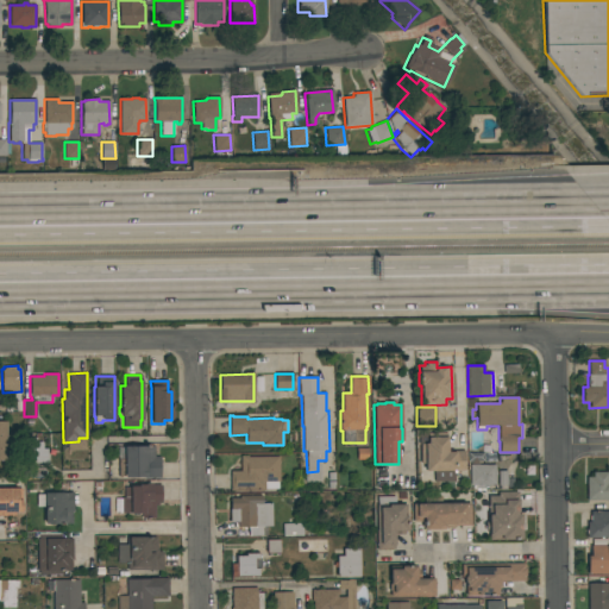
[(425,463),(420,463),(420,444),(419,444),(419,434),(419,432),(427,432),(427,433),(446,433),(446,437),(447,452),(453,452),(453,451),(464,451),(464,470),(456,471),(456,470),(453,471),(453,481),(434,482),(434,471),(425,471),(425,463)]
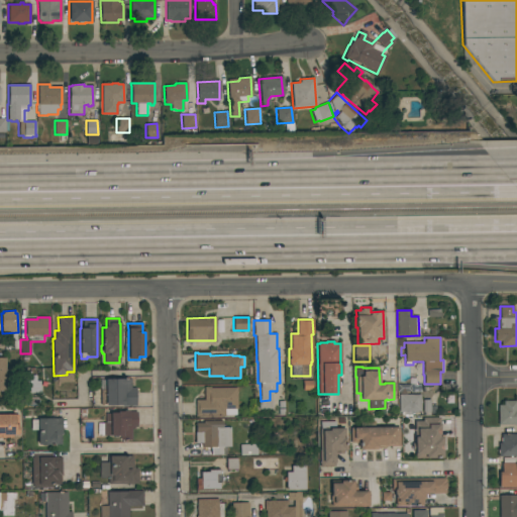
[(22,393),(22,376),(22,372),(30,372),(30,375),(35,375),(35,381),(39,381),(39,393),(22,393)]
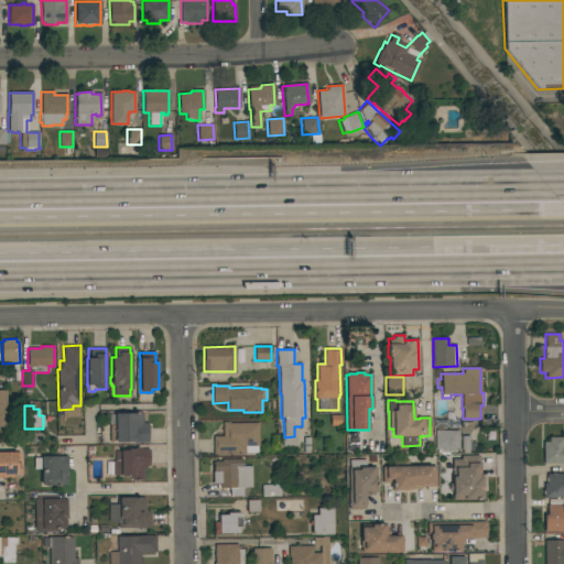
[(115,442),(109,442),(109,414),(142,413),(142,423),(148,423),(149,442),(136,443),(136,442),(115,442)]
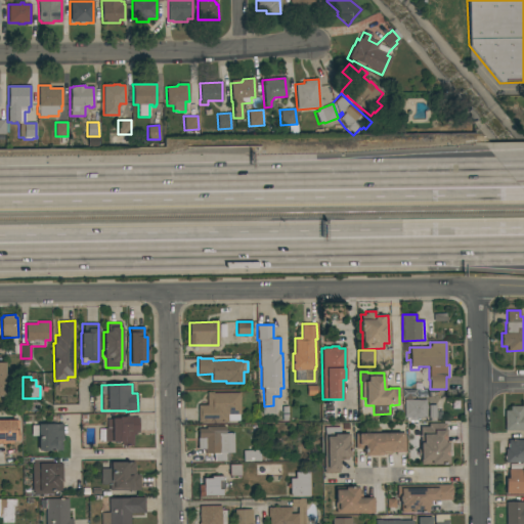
[(239,393),(239,415),(238,415),(238,420),(227,421),(227,422),(198,423),(198,405),(207,405),(207,392),(213,392),(213,393),(239,393)]
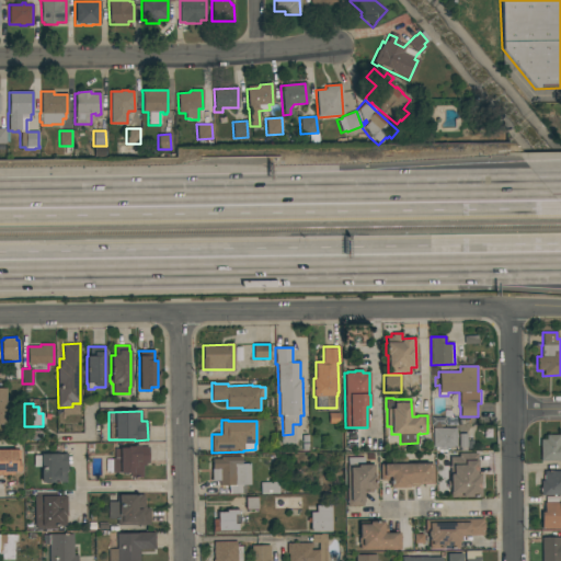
[(456,427),(456,447),(449,447),(449,448),(446,448),(446,450),(437,450),(437,447),(433,447),(432,428),(456,427)]
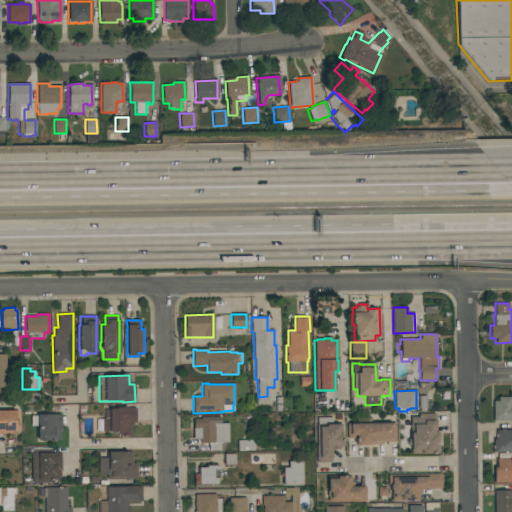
[(511,420),(493,421),(493,401),(498,401),(498,397),(511,397),(511,420)]
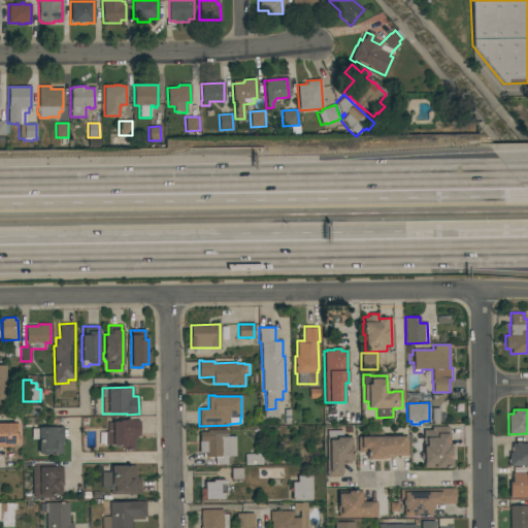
[(113,444),(105,444),(105,431),(107,431),(107,423),(108,423),(108,417),(114,417),(114,422),(120,422),(120,421),(126,420),(126,419),(131,419),(131,421),(139,421),(139,436),(137,436),(137,438),(134,438),(134,449),(123,450),(122,446),(113,446),(113,444)]
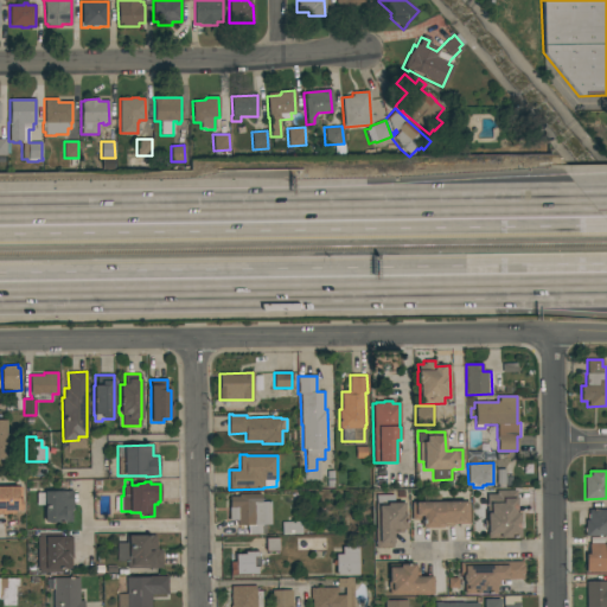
[(0,487),(21,487),(21,511),(13,511),(14,513),(5,513),(5,515),(0,515),(0,487)]
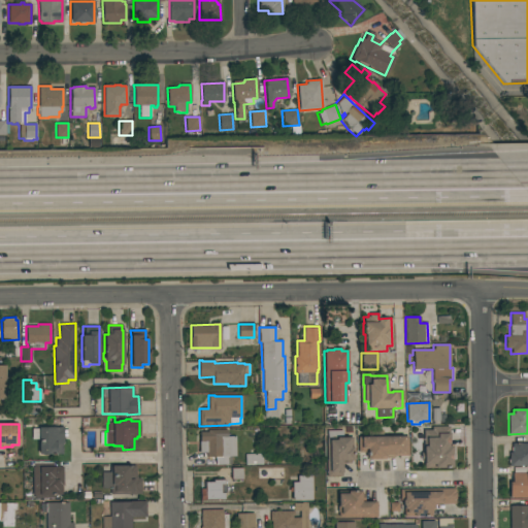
[(424,460),(421,460),(420,452),(423,452),(423,430),(431,430),(431,427),(449,426),(449,433),(450,433),(450,446),(451,446),(452,467),(424,468),(424,460)]
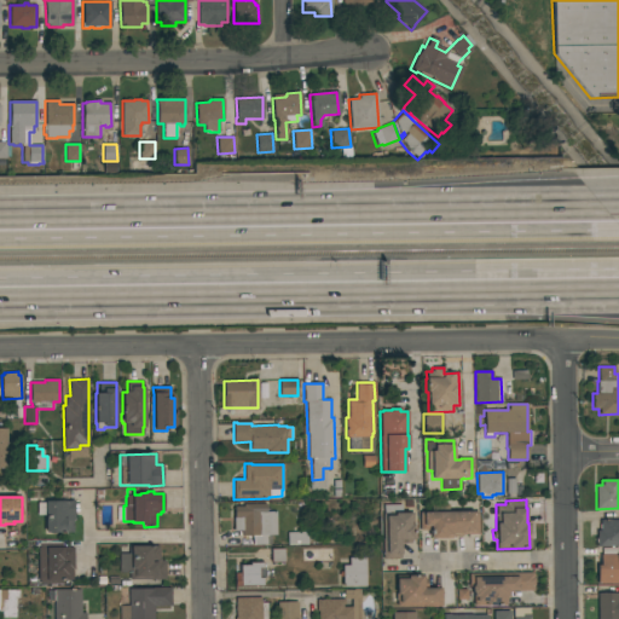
[(45,502),(71,501),(74,501),(74,520),(73,520),(73,532),(65,533),(65,532),(45,533),(45,502)]
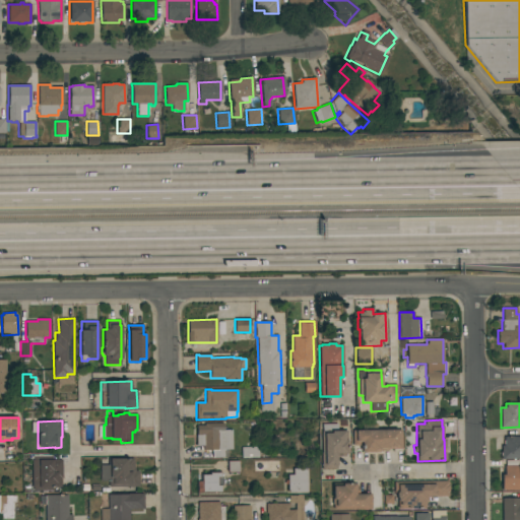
[(232,449),(226,449),(226,457),(211,457),(211,450),(208,450),(209,451),(204,451),(204,450),(203,450),(202,445),(196,446),(195,435),(197,435),(196,426),(204,426),(204,424),(223,424),(223,430),(231,430),(232,449)]
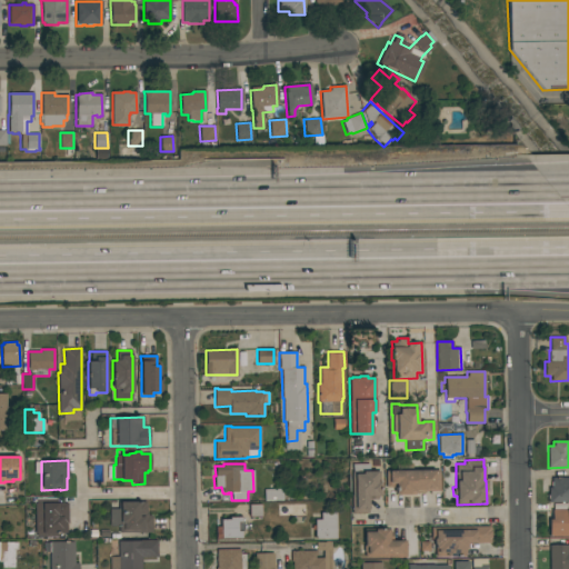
[(351,496),(352,495),(351,472),(352,472),(352,463),(369,463),(369,471),(379,471),(380,496),(377,496),(377,499),(368,499),(368,510),(368,513),(351,513),(351,496)]
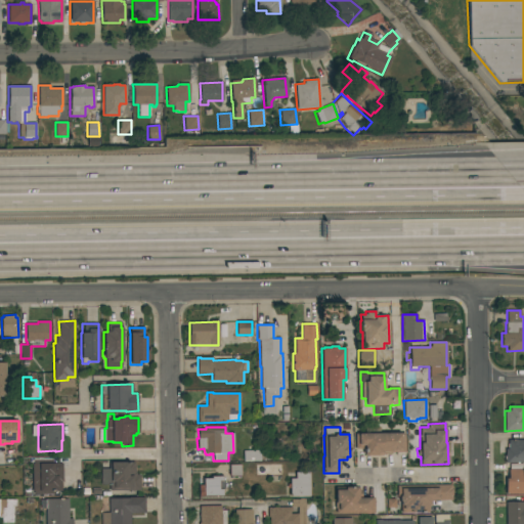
[(380,427),(380,434),(404,433),(404,452),(391,452),(391,453),(382,453),(382,454),(377,454),(377,455),(364,455),(364,448),(355,448),(355,434),(364,434),(364,427),(380,427)]
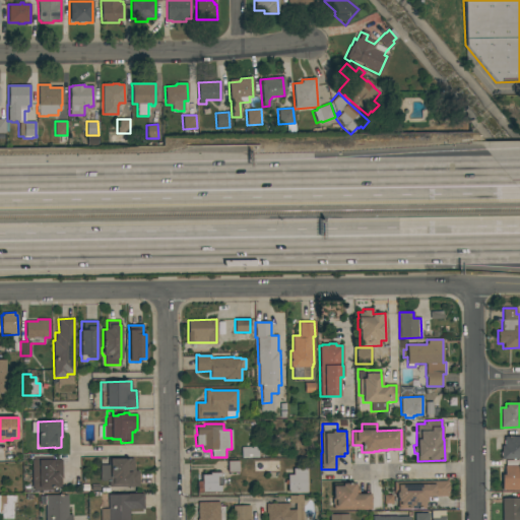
[(501,456),(501,452),(501,446),(504,446),(504,444),(503,444),(503,440),(504,440),(504,437),(519,437),(519,458),(501,459),(501,456)]
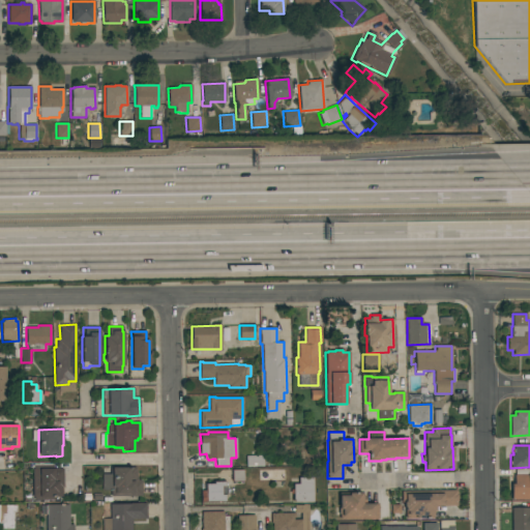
[(245,466),(245,455),(263,455),(263,466),(245,466)]
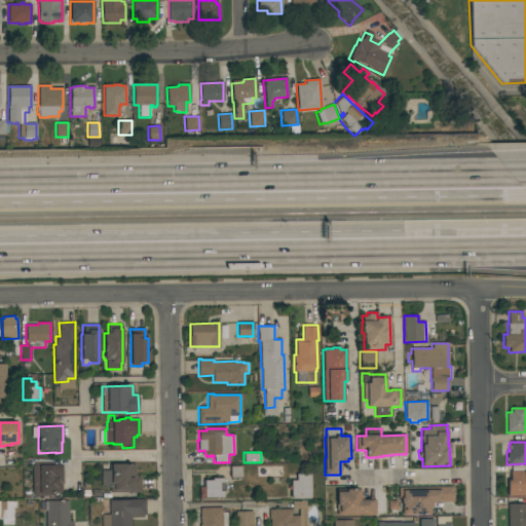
[(110,492),(110,486),(101,486),(101,471),(109,471),(109,464),(113,464),(127,464),(135,463),(135,466),(136,466),(136,475),(136,477),(141,477),(141,492),(110,492)]
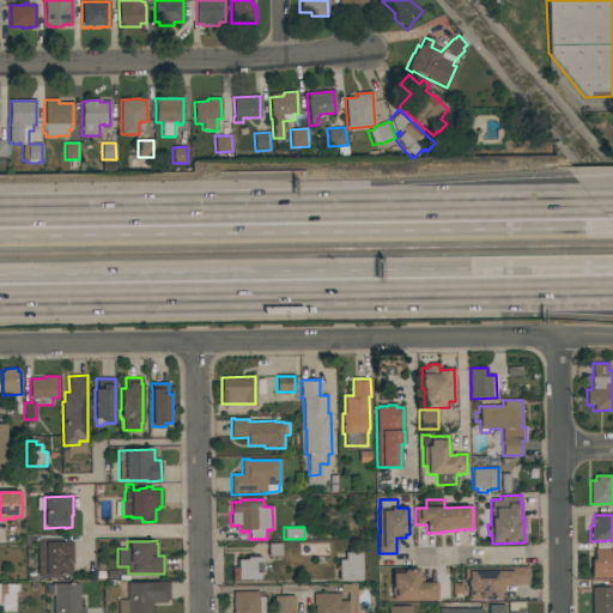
[(43,542),(72,541),(73,563),(72,563),(72,575),(66,575),(46,575),(46,574),(43,574),(43,542)]
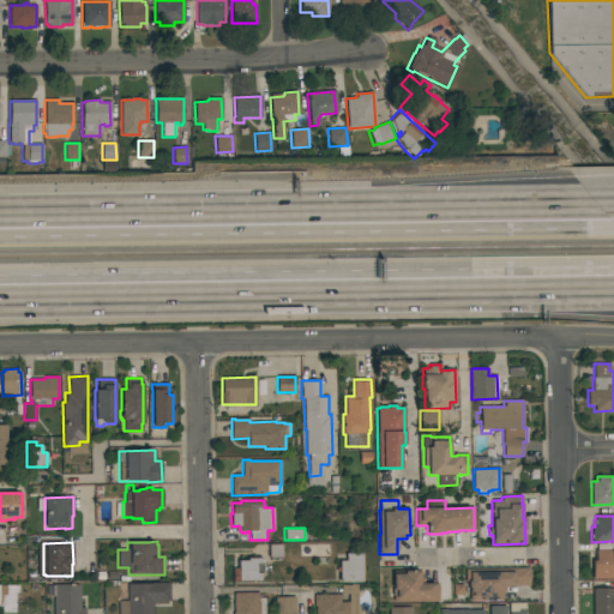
[(282,545),(282,558),(269,558),(269,545),(282,545)]
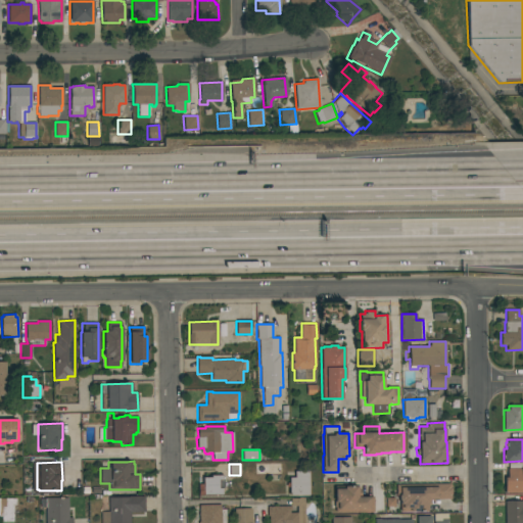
[(522,492),(505,493),(505,477),(507,477),(507,469),(522,468),(522,469),(522,492)]
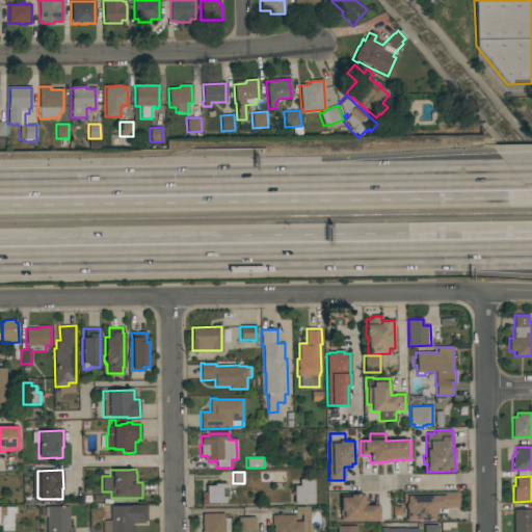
[(294,504),(294,496),(291,496),(291,491),(294,491),(294,486),(299,485),(299,479),(314,479),(315,503),(294,504)]
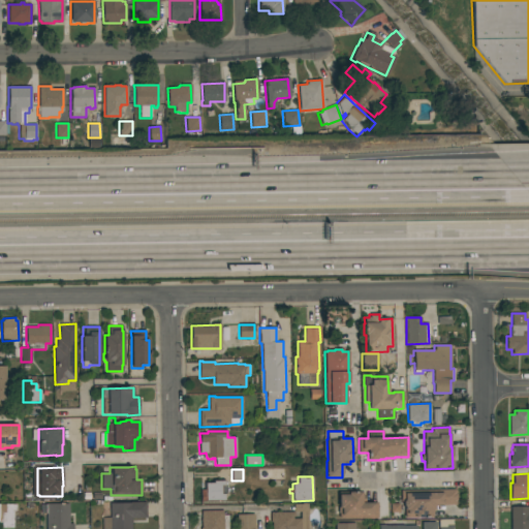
[(200,501),(200,490),(205,490),(205,483),(213,483),(213,480),(224,480),(224,483),(225,483),(225,485),(224,485),(224,486),(226,486),(226,493),(224,493),(225,500),(200,501)]
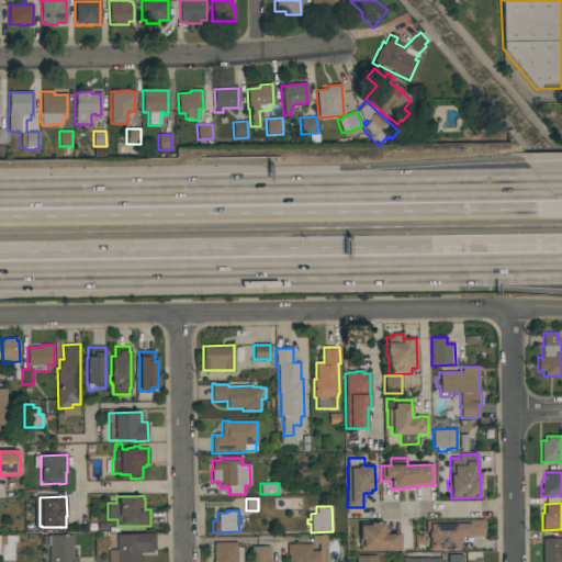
[(483,519),(483,525),(484,525),(484,531),(483,531),(484,536),(471,536),(471,537),(461,537),(461,542),(460,542),(460,548),(458,548),(459,550),(440,550),(429,550),(429,539),(428,539),(428,532),(425,532),(425,520),(483,519)]
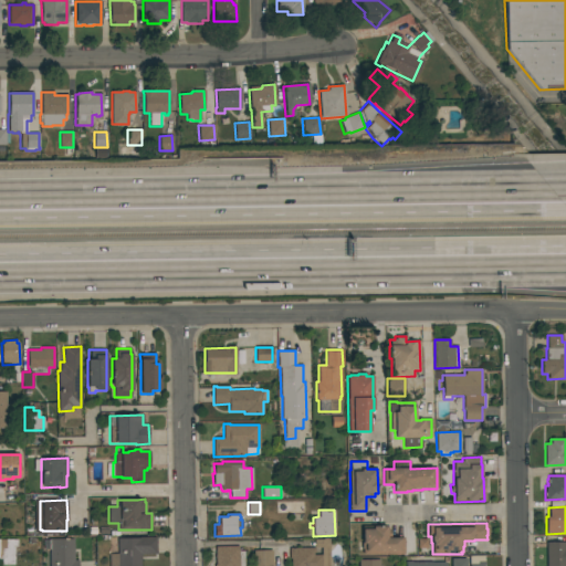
[(363,548),(362,548),(362,544),(363,543),(362,526),(386,526),(386,530),(389,530),(390,537),(404,537),(404,554),(385,555),(385,554),(363,554),(363,548)]
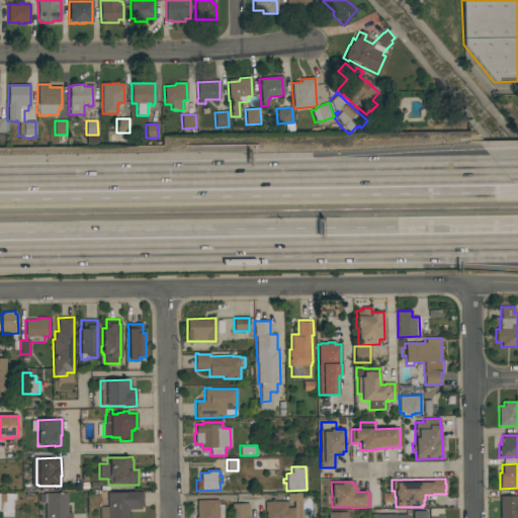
[(107,493),(127,493),(127,492),(143,492),(143,507),(128,507),(128,517),(100,517),(100,507),(107,507),(107,493)]
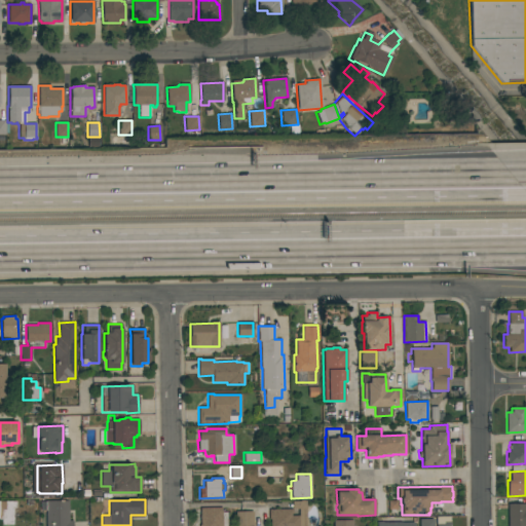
[(45,525),(45,511),(40,511),(40,501),(68,500),(69,521),(73,521),(73,525),(45,525)]
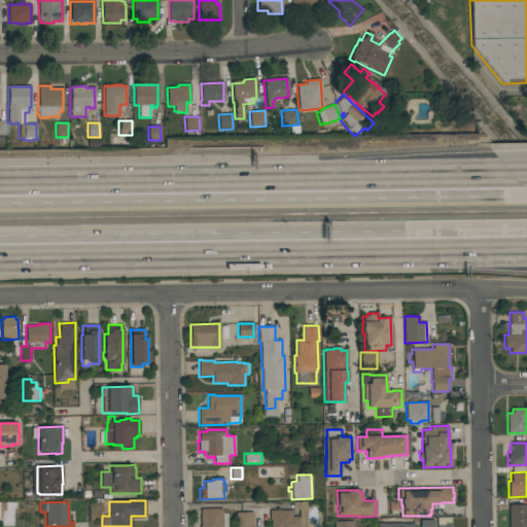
[(0,502),(15,502),(15,508),(13,508),(13,526),(1,526),(1,521),(0,521),(0,502)]
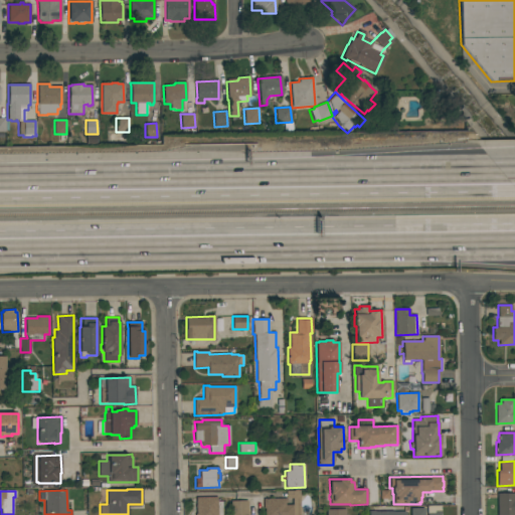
[(286,499),(286,491),(299,491),(299,514),(265,514),(265,508),(263,508),(263,499),(286,499)]
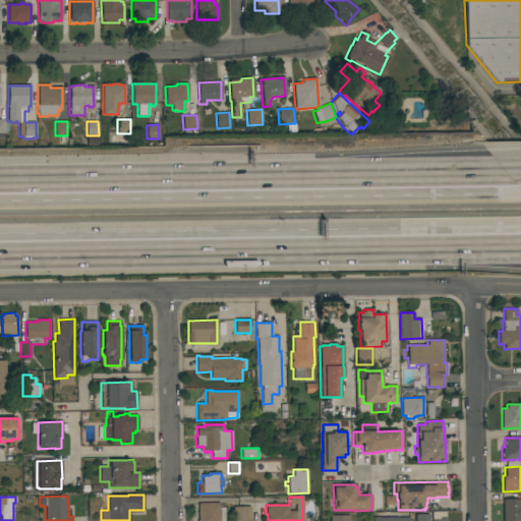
[(520,520),(502,520),(502,500),(520,500),(520,504),(520,520)]
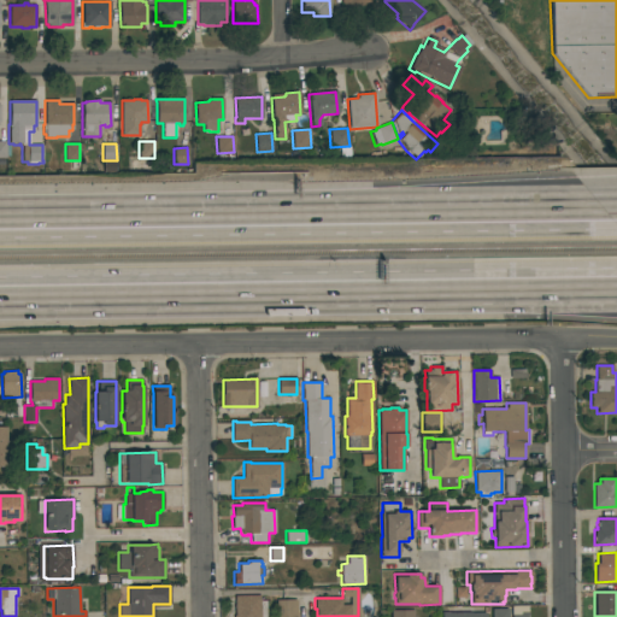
[(259,595),(260,600),(265,600),(265,616),(234,616),(234,597),(259,595)]
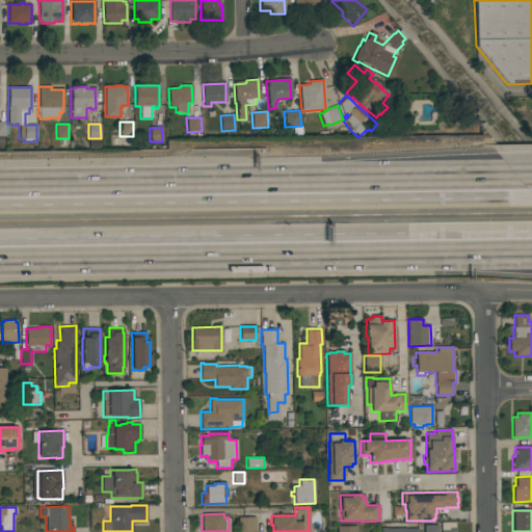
[(256,516),(256,531),(255,531),(238,531),(238,517),(256,516)]
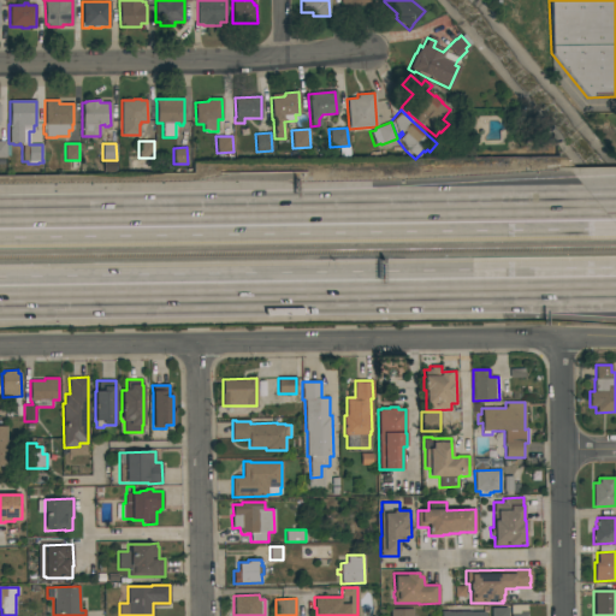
[(510,615),(510,604),(526,604),(526,611),(527,611),(527,615),(510,615)]
